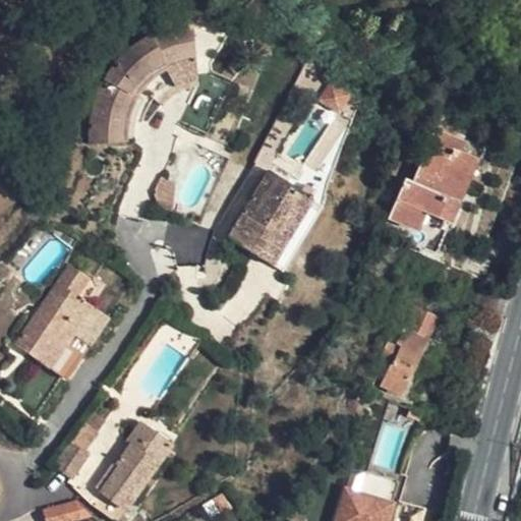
[(194,54),(192,20),(185,22),(176,24),(163,29),(143,39),(133,45),(122,55),(113,67),(105,77),(97,94),(93,108),(89,126),(91,145),(126,141),(125,133),(125,123),(126,112),(128,103),(134,93),(141,82),(142,80),(151,73),(158,68),(167,62),(175,60),(185,56),(191,55),(194,54)]
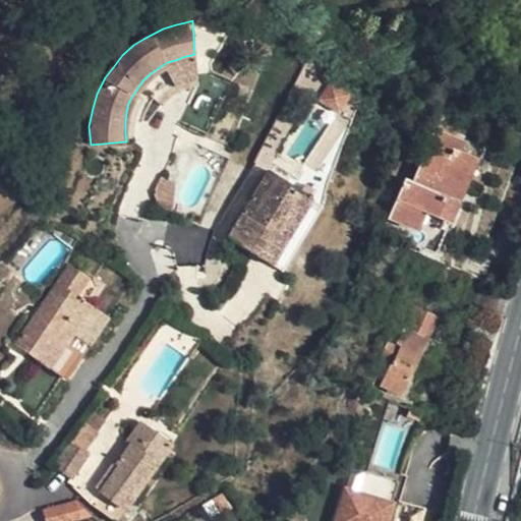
[(125,133),(126,141),(143,140),(143,137),(142,126),(143,119),(147,111),(150,104),(156,96),(162,90),(171,81),(183,76),(197,73),(194,54),(191,55),(185,56),(175,60),(167,62),(158,68),(151,73),(142,80),(141,82),(134,93),(128,103),(126,112),(125,123),(125,133)]
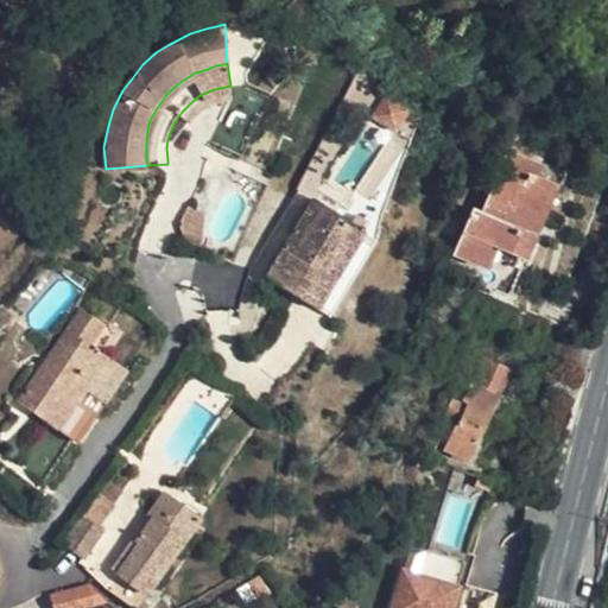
[(240,160),(272,94),(242,81),(211,146),(240,160)]
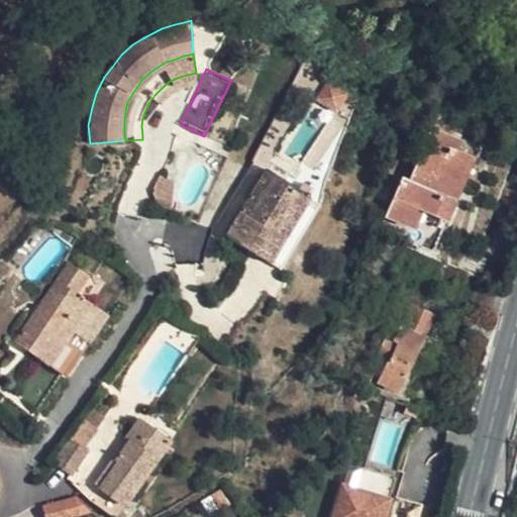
[(460,139),(434,129),(412,180),(406,177),(388,216),(413,226),(419,210),(446,221),(475,157),(458,149),(460,139)]
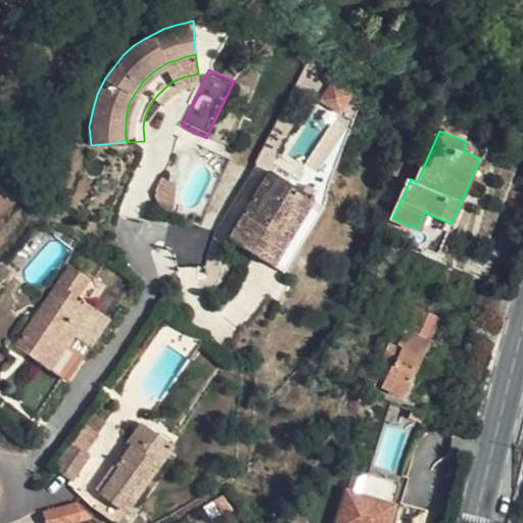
[(266,262),(296,187),(275,172),(231,237),(266,262)]
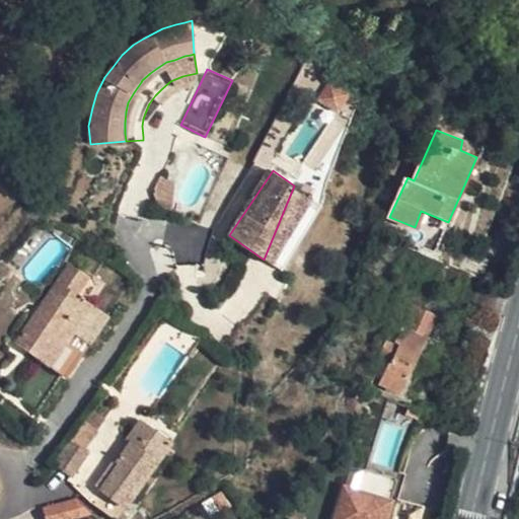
[(161,175),(157,186),(156,195),(158,199),(160,204),(163,208),(167,211),(172,213),(174,182),(161,175)]
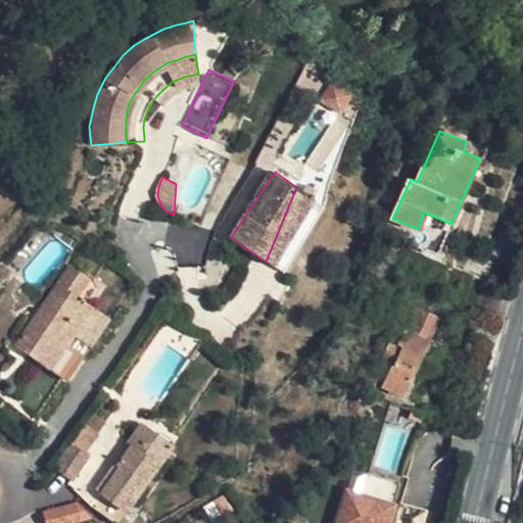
[(296,187),(266,262),(274,266),(316,200),(296,187)]
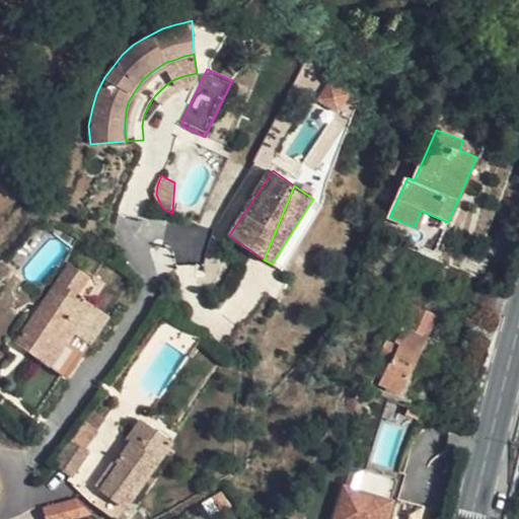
[(307,232),(318,203),(313,199),(272,264),(282,271),(307,232)]
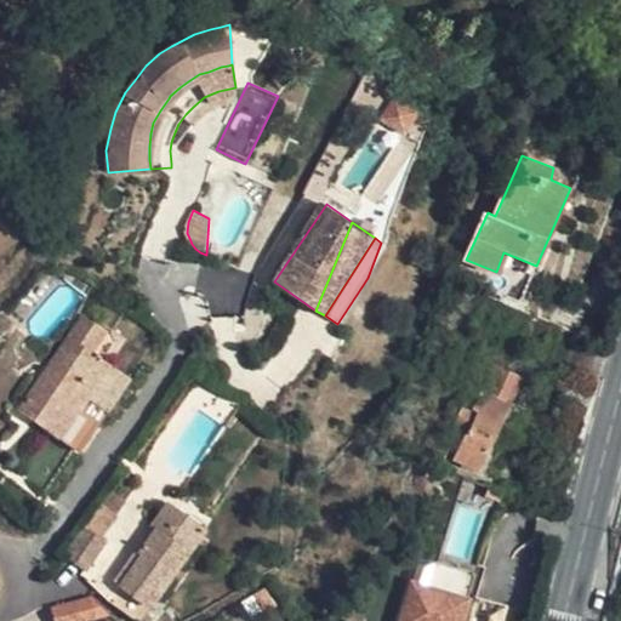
[(381,243),(368,278),(388,248),(381,243)]
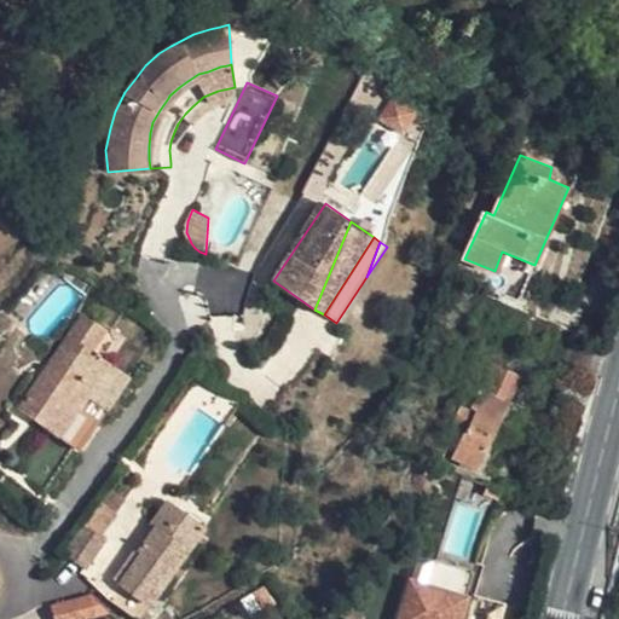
[(0,330),(3,334),(15,322),(3,311),(0,312),(0,330)]
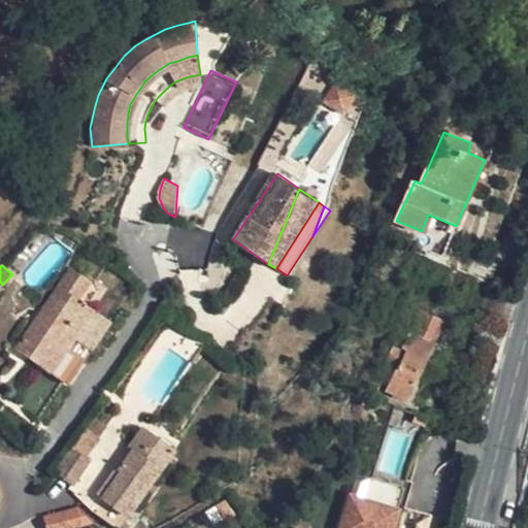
[(45,304),(23,353),(68,382),(110,320),(92,308),(79,299),(91,282),(70,267),(45,304)]
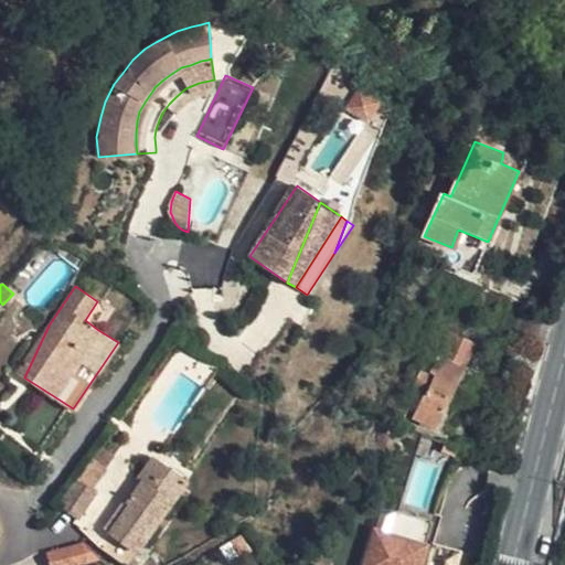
[(99,298),(97,301),(85,320),(98,330),(114,308),(99,298)]
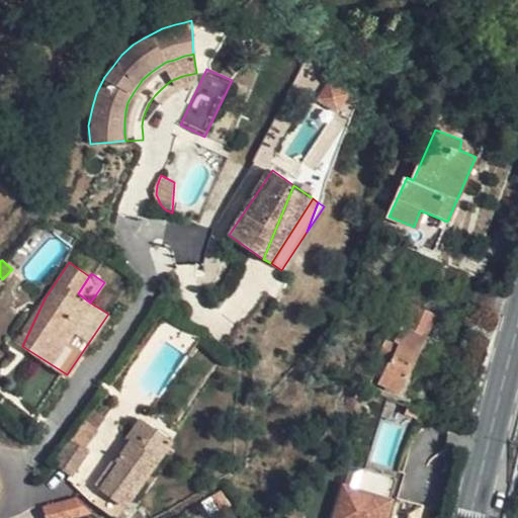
[(22,346),(45,298),(15,341),(22,346)]
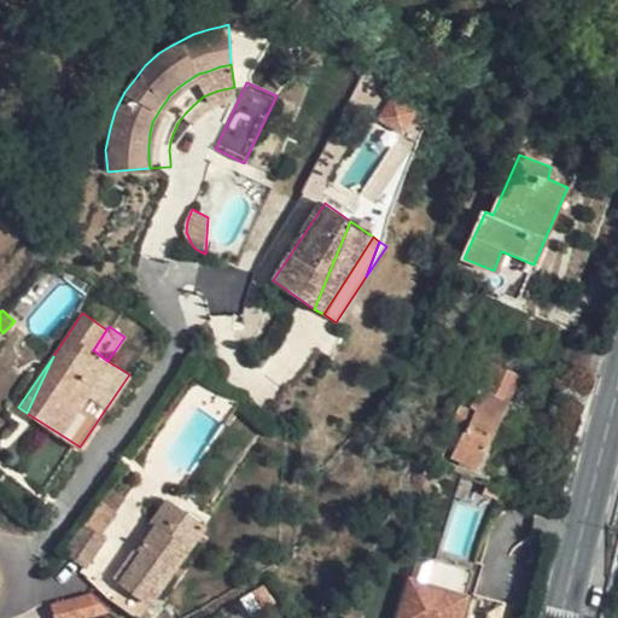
[(478,356),(447,421),(464,430),(452,456),(476,467),(519,375),(478,356)]
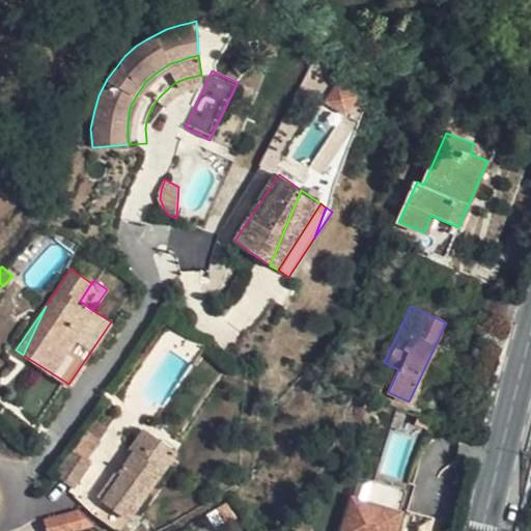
[(95,418),(86,432),(99,440),(108,426),(95,418)]
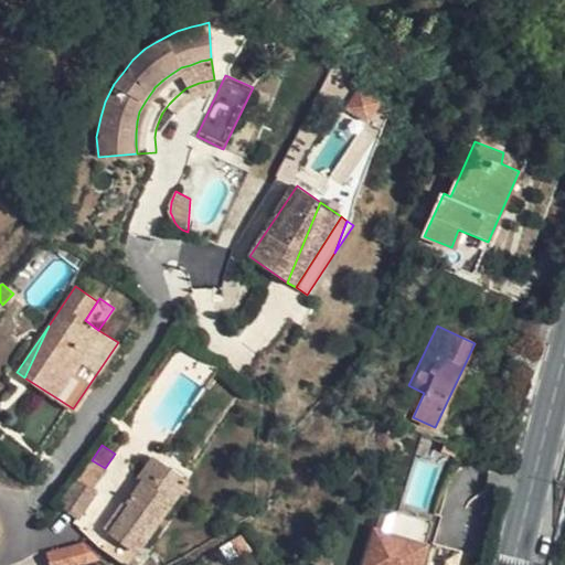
[(99,546),(120,562),(125,564),(126,564),(187,482),(152,459),(139,477),(142,479),(127,502),(130,503),(98,546),(99,546)]
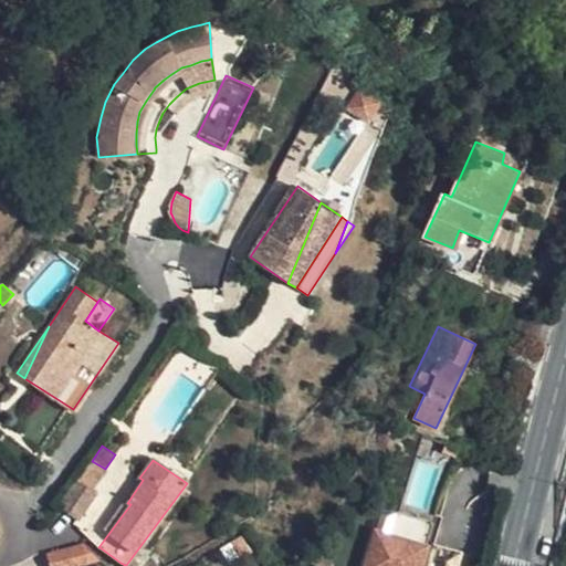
[(92,461),(80,479),(94,489),(106,470),(105,469),(92,461)]
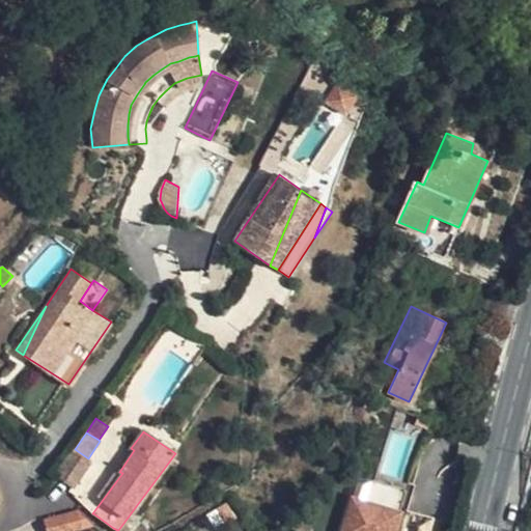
[(91,462),(88,458),(75,449),(56,476),(73,487),(91,462)]
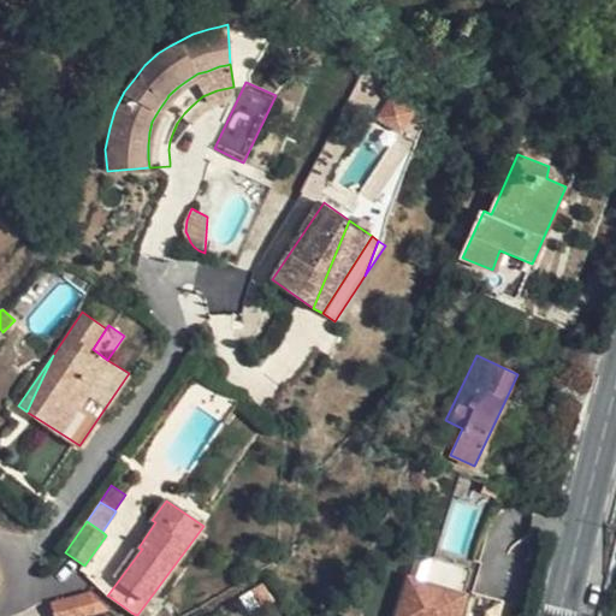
[(100,590),(107,596),(142,549),(138,548),(132,544),(100,590)]
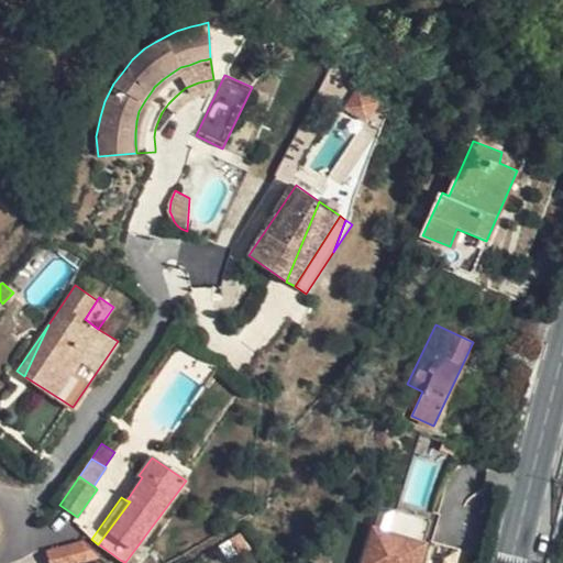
[(450,522),(398,509),(385,562),(475,562),(479,548),(444,541),(450,522)]
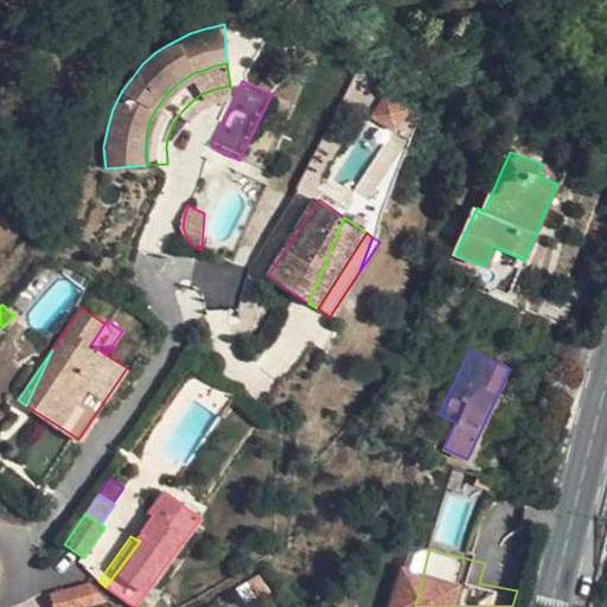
[(50,594),(53,606),(83,606),(91,605),(85,583),(50,594)]
